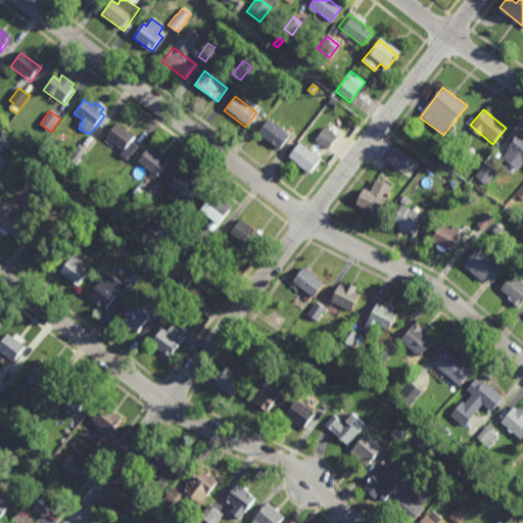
[(267,120),(290,137),(280,150),(256,133),(267,120)]
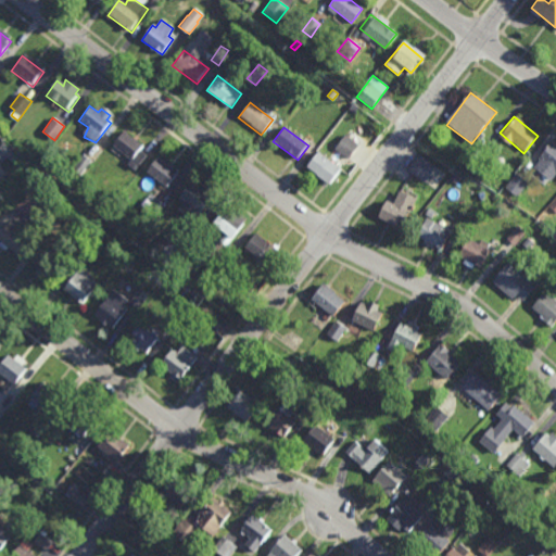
[(133,163),(143,146),(123,131),(111,149),(133,163)]
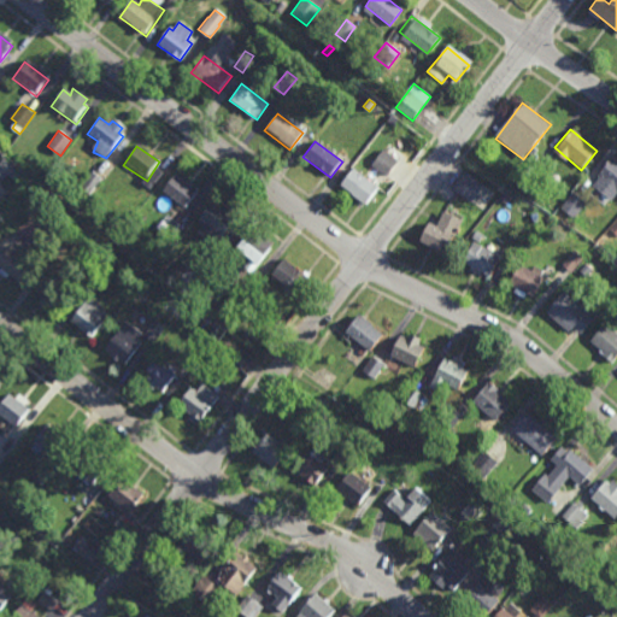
[(386,177),(371,165),(383,150),(399,162),(386,177)]
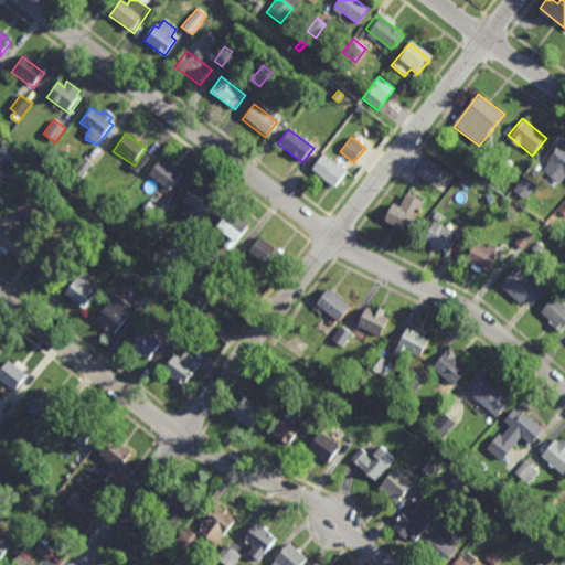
[(14,168),(6,161),(2,166),(0,163),(0,150),(3,146),(21,159),(14,168)]
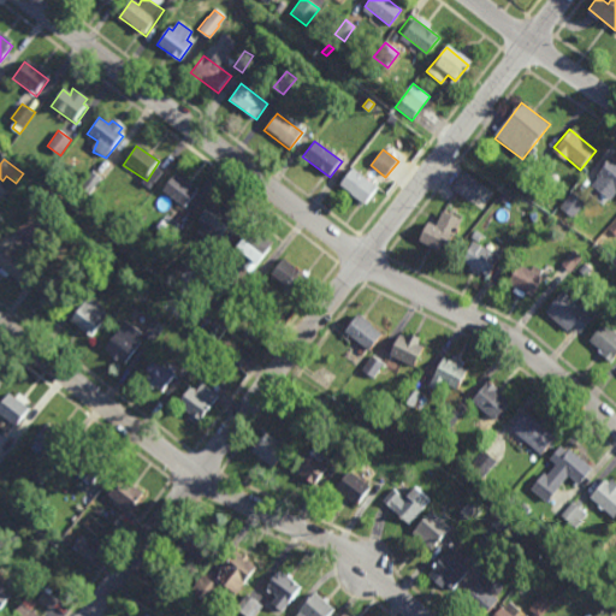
[(531,178),(523,171),(534,159),(542,165),(531,178)]
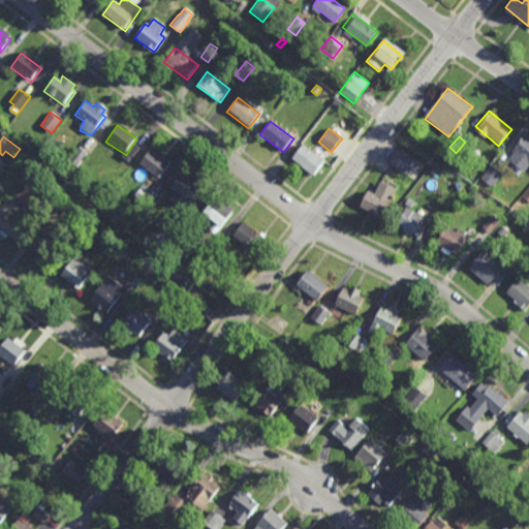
[(523,137),(528,142),(528,163),(522,172),(509,162),(518,152),(514,149),(523,137)]
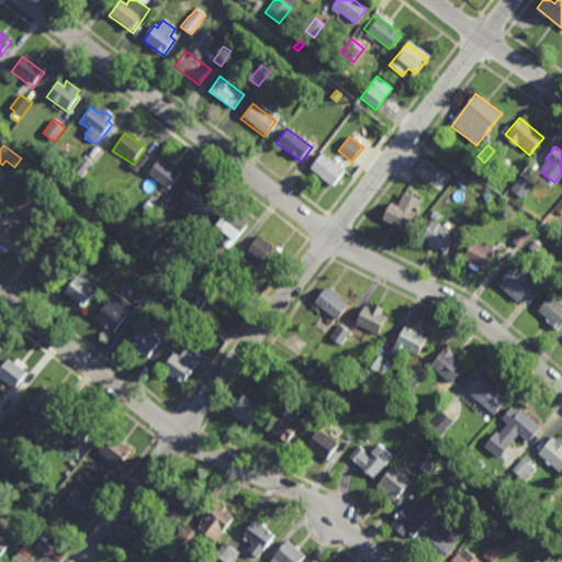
[(319,155),(343,172),(330,187),(308,170),(319,155)]
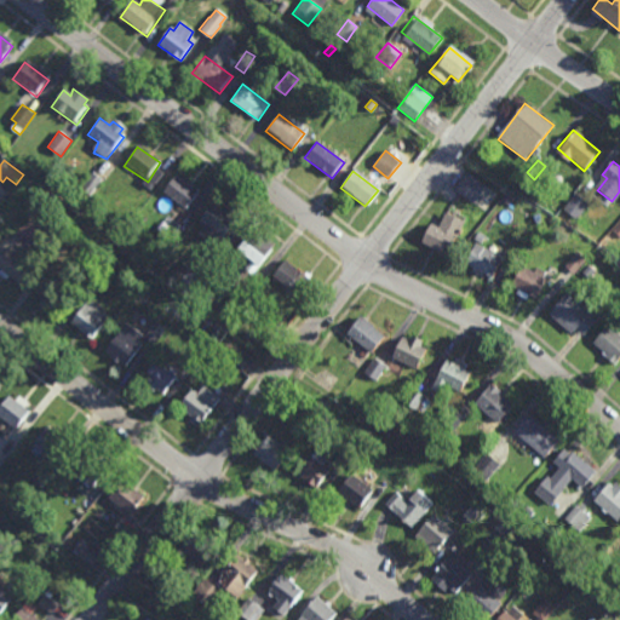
[(90,196),(81,189),(93,173),(103,181),(90,196)]
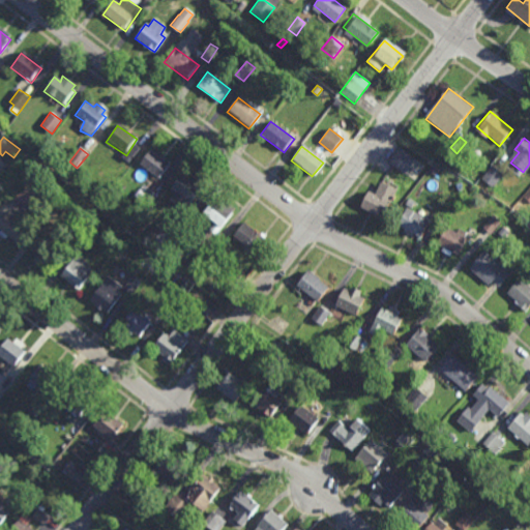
[(406,175),(389,163),(401,148),(416,160),(406,175)]
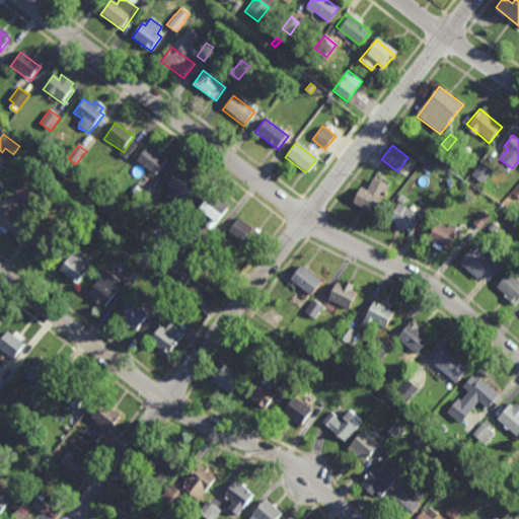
[(156,176),(166,162),(145,148),(136,162),(156,176)]
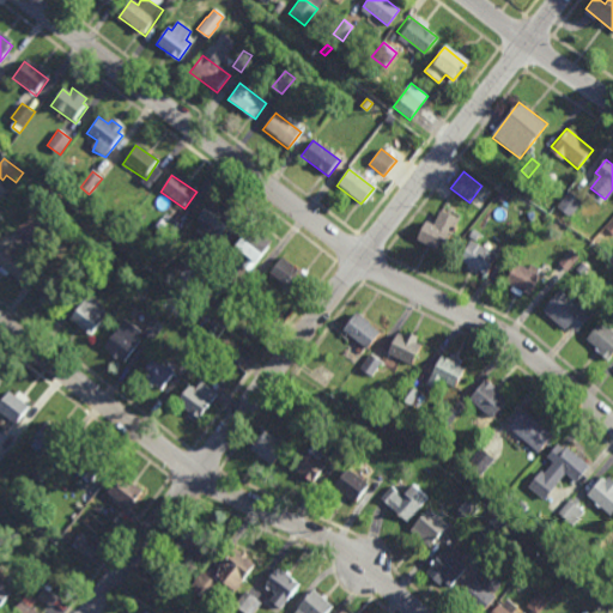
[(42,201),(35,195),(40,188),(47,194),(42,201)]
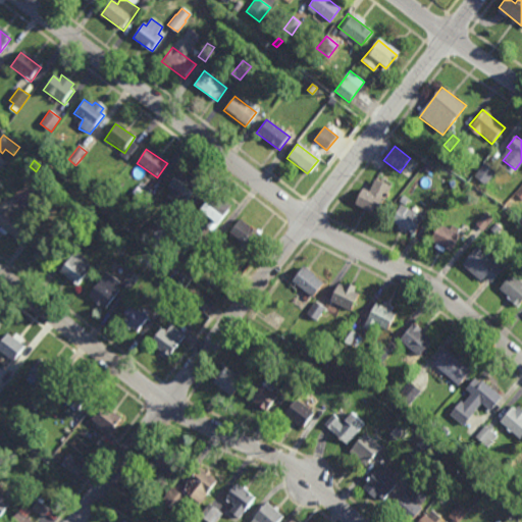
[(428,173),(422,168),(426,163),(432,168),(428,173)]
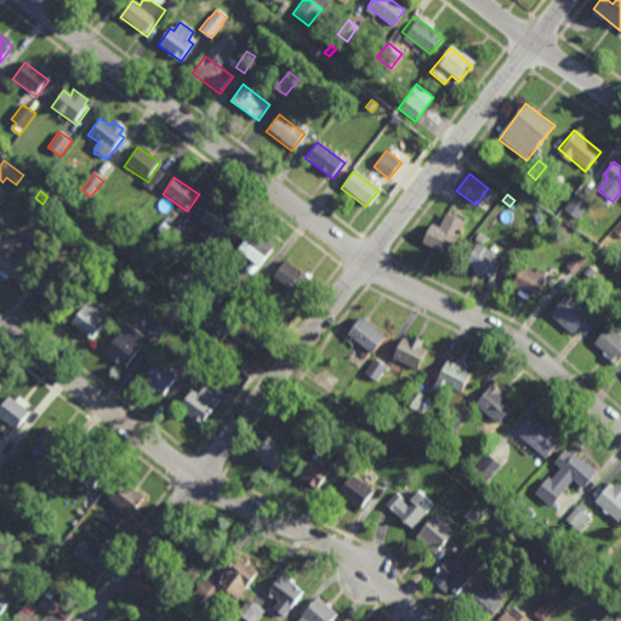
[(579,220),(564,209),(577,194),(591,205),(579,220)]
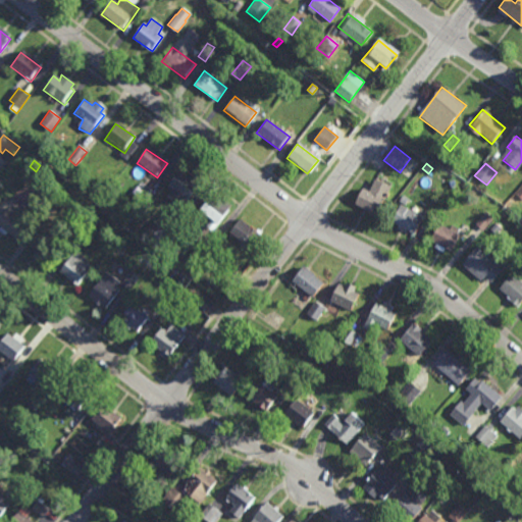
[(67,175),(62,171),(66,166),(71,170),(67,175)]
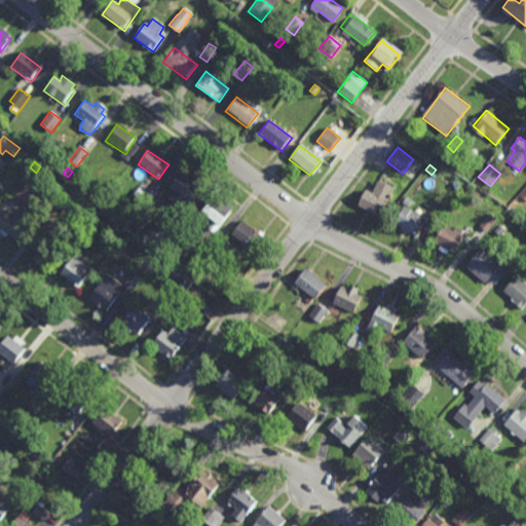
[(76,180),(73,177),(78,171),(82,174),(76,180)]
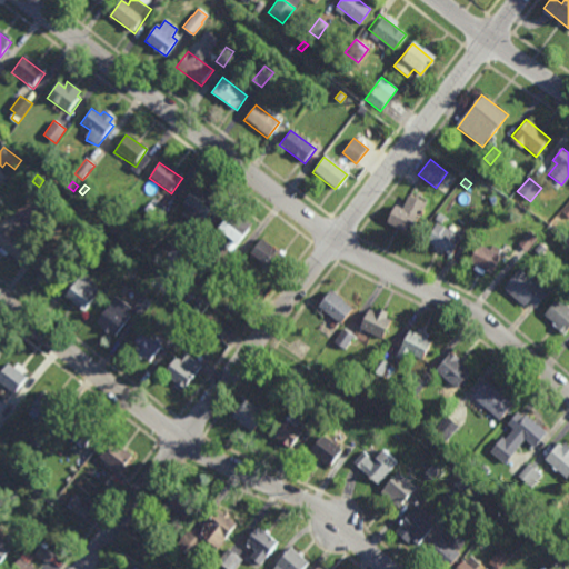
[(37,203),(26,196),(33,186),(43,195),(37,203)]
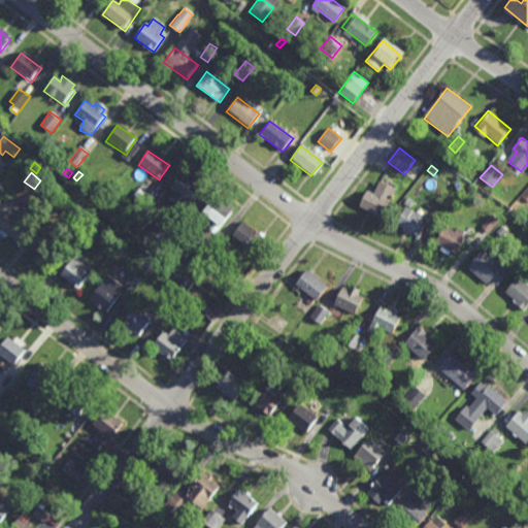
[(191,206),(202,189),(178,174),(168,191),(191,206)]
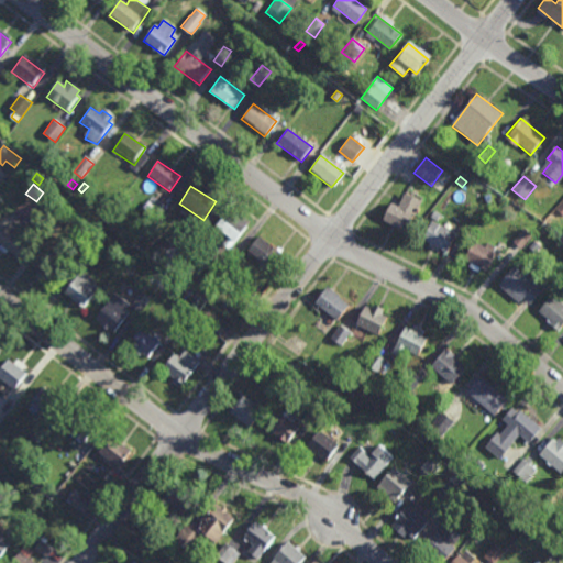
[(26,220),(11,207),(22,194),(37,206),(26,220)]
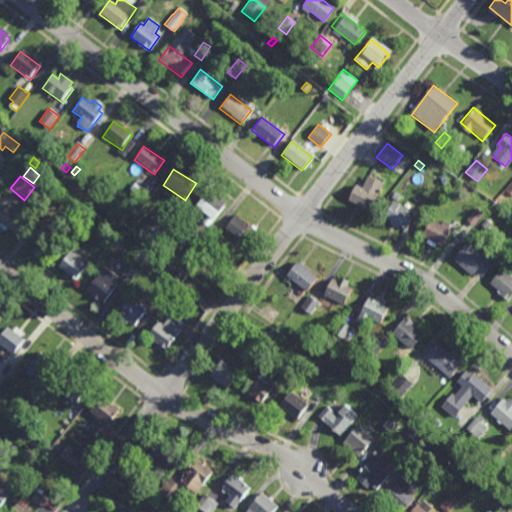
[(370,212),(376,198),(373,196),(379,183),(367,177),(362,189),(355,186),(347,201),(370,212)]
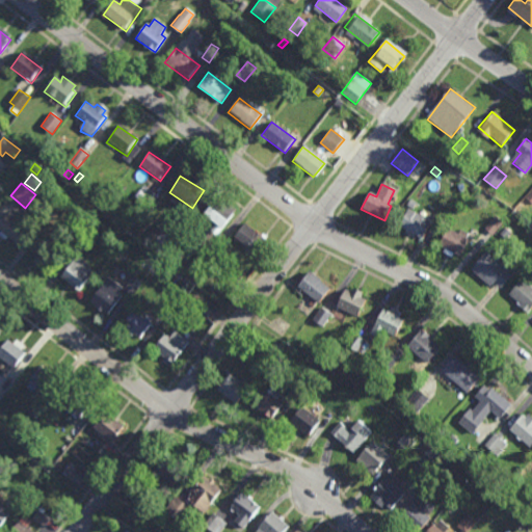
[(151,209),(142,203),(151,190),(160,196),(151,209)]
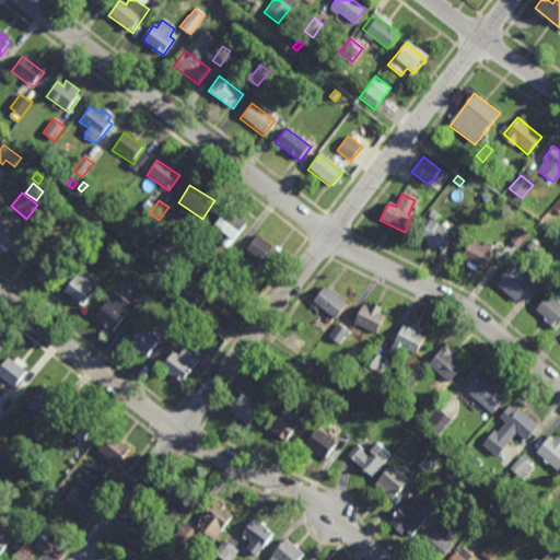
[(66,222),(57,217),(65,207),(72,213),(66,222)]
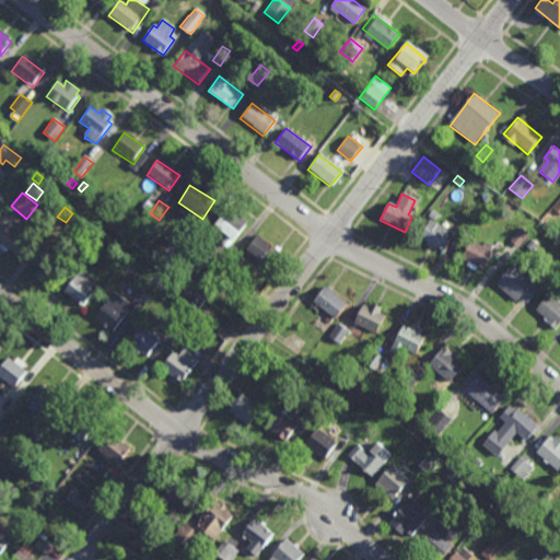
[(230,252),(249,224),(226,207),(212,226),(228,236),(221,245),(230,252)]
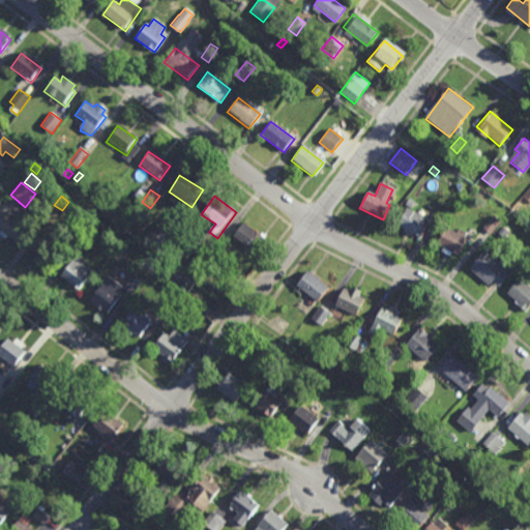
[(411,208),(406,205),(410,198),(416,201),(411,208)]
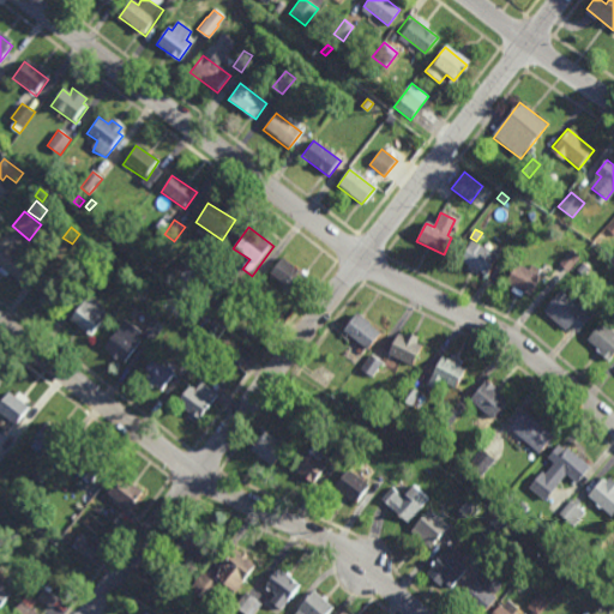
[(487,277),(498,256),(470,242),(461,264),(487,277)]
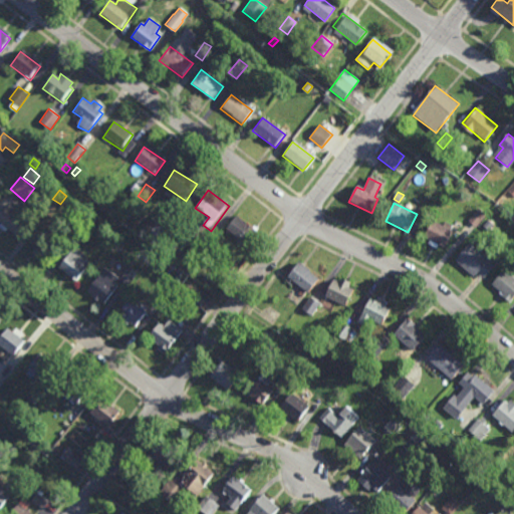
[(0,229),(15,239),(31,217),(20,209),(14,215),(2,207),(0,209),(0,229)]
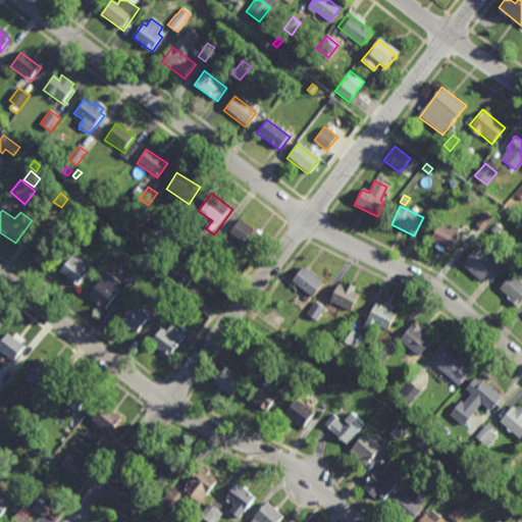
[(483,230),(475,222),(486,210),(494,218),(483,230)]
